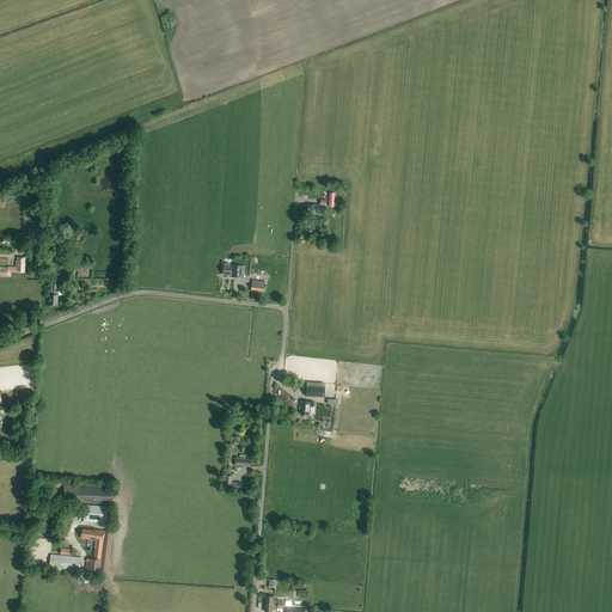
[(324,214),(325,206),(326,206),(326,201),(320,200),(320,206),(307,204),(307,213),(324,214)]
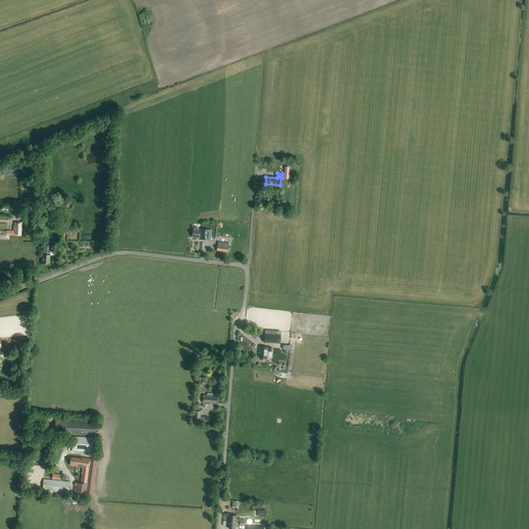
[(25,197),(24,206),(35,207),(36,198),(25,197)]
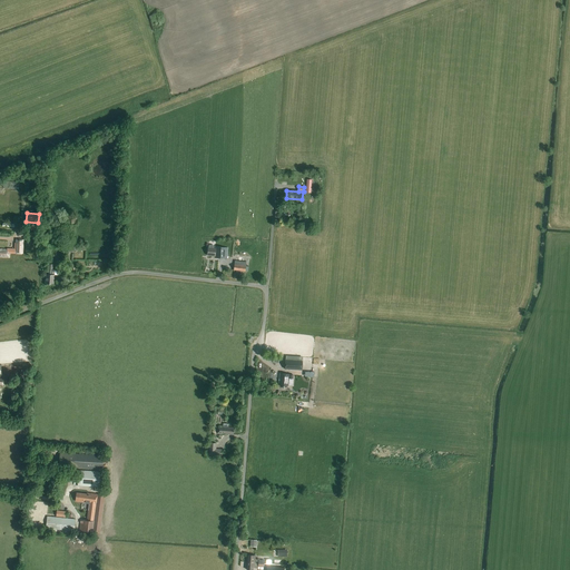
[(28,222),(28,229),(37,231),(38,223),(28,222)]
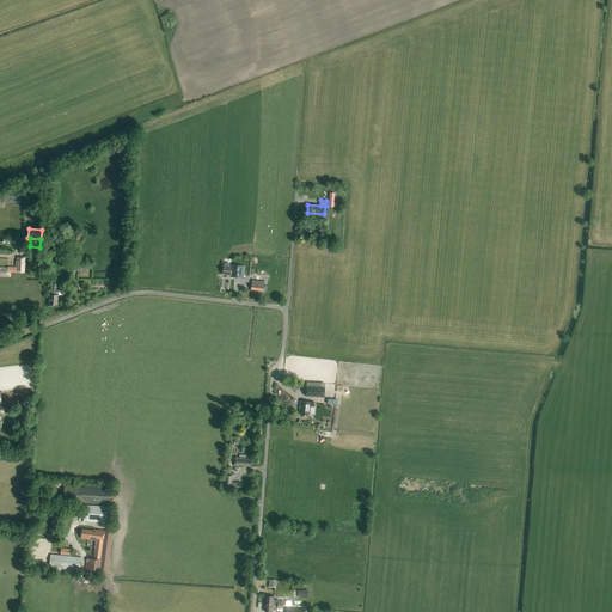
[(25,257),(17,257),(17,261),(16,261),(16,268),(7,267),(7,268),(0,267),(0,276),(11,277),(11,273),(24,273),(25,257)]
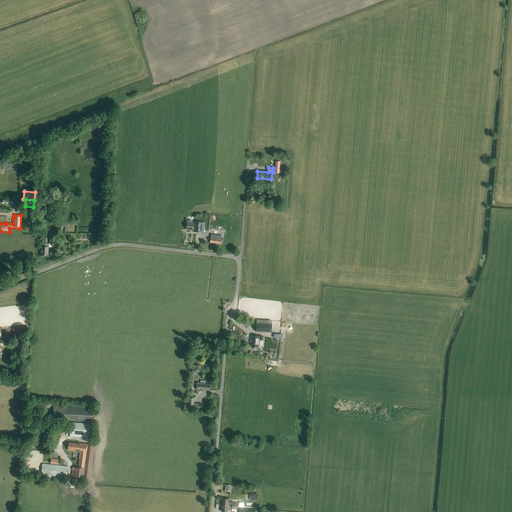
[(61,227),(66,227),(66,225),(77,225),(77,221),(64,220),(64,218),(61,218),(61,227)]
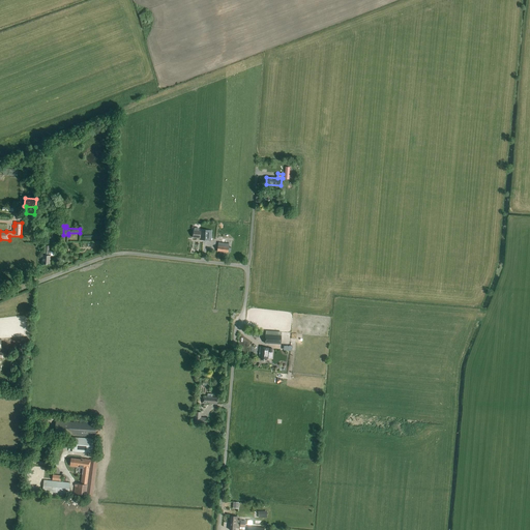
[(194,229),(194,231),(193,238),(200,238),(200,240),(211,240),(211,230),(200,230),(200,231),(199,231),(199,229),(198,228),(195,228),(194,229)]
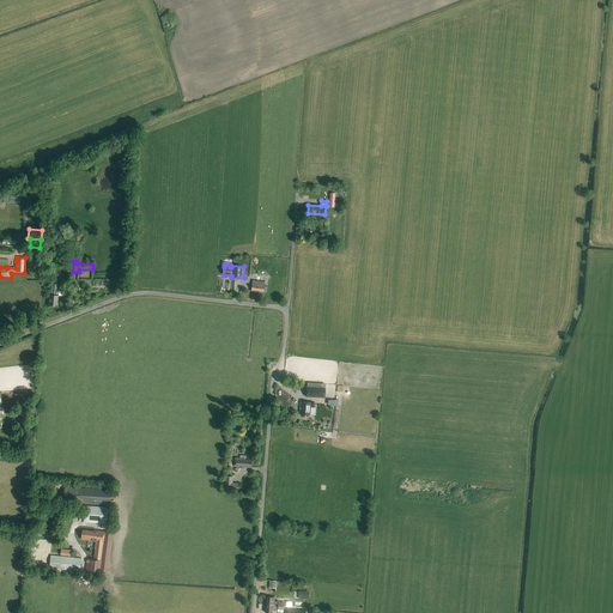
[(265,283),(253,280),(252,290),(263,292),(265,286),(265,283)]
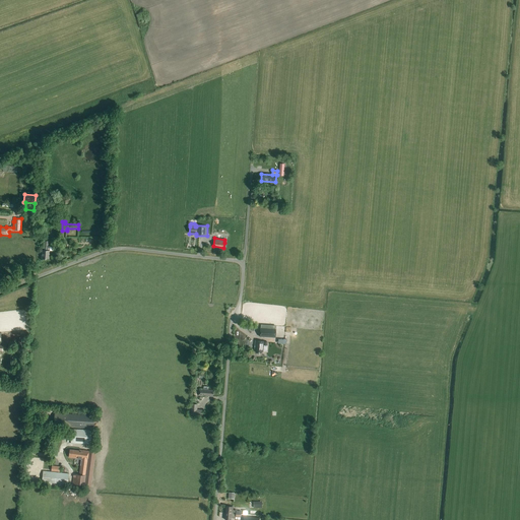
[(50,247),(48,247),(48,242),(45,241),(45,246),(44,246),(44,248),(43,248),(43,250),(42,250),(42,259),(49,260),(50,251),(54,251),(54,248),(50,247)]
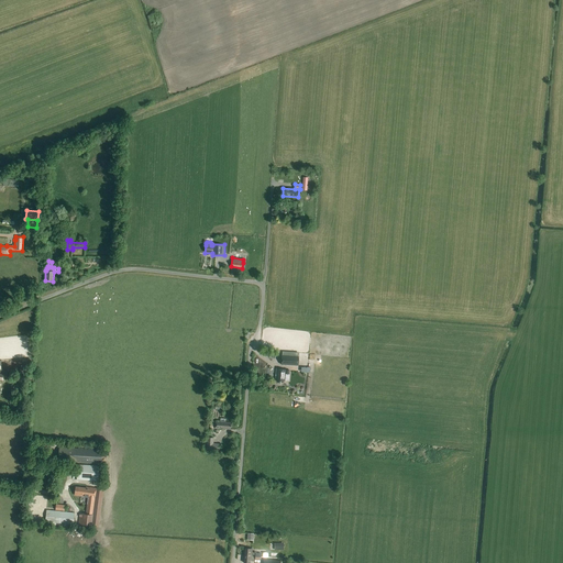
[(298,356),(282,355),(282,364),(298,365),(298,356)]
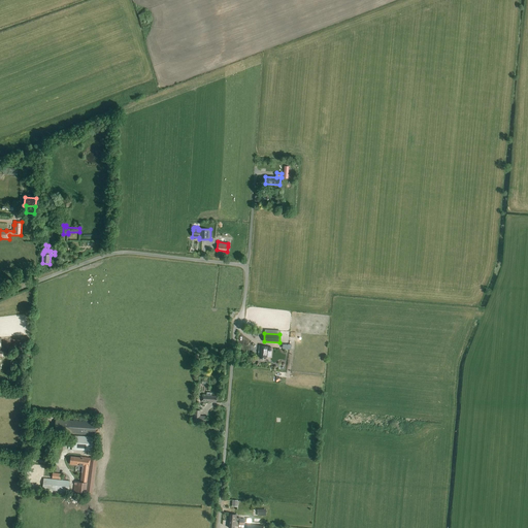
[(271,348),(268,348),(268,347),(259,347),(258,357),(259,357),(259,358),(266,359),(266,357),(267,357),(268,351),(271,351),(271,348)]
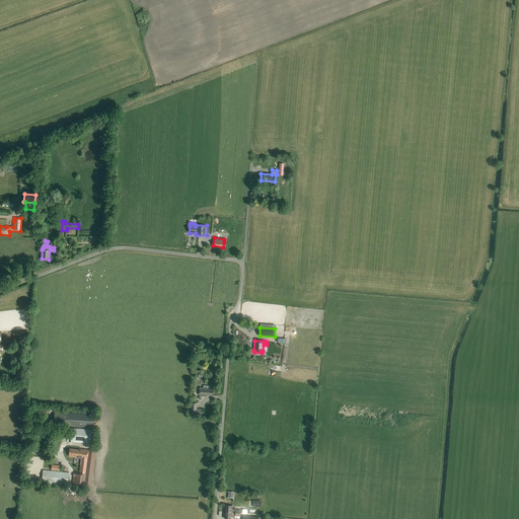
[(203,386),(203,389),(199,388),(199,394),(213,395),(213,389),(208,389),(208,386),(203,386)]
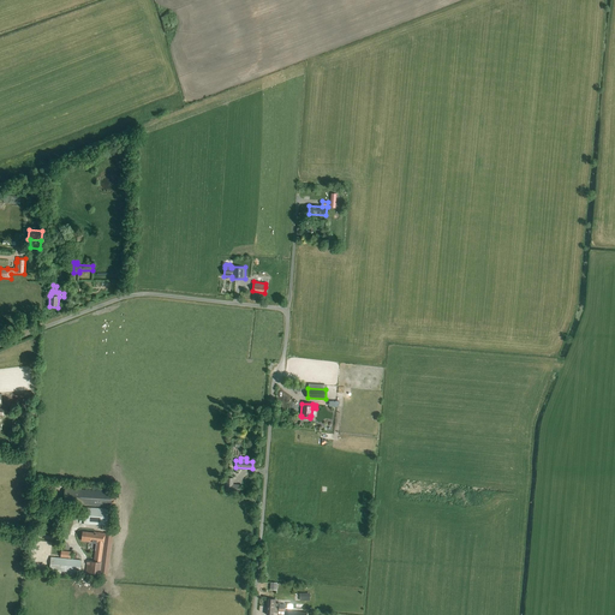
[(225,491),(242,493),(242,485),(233,484),(234,478),(226,478),(225,491)]
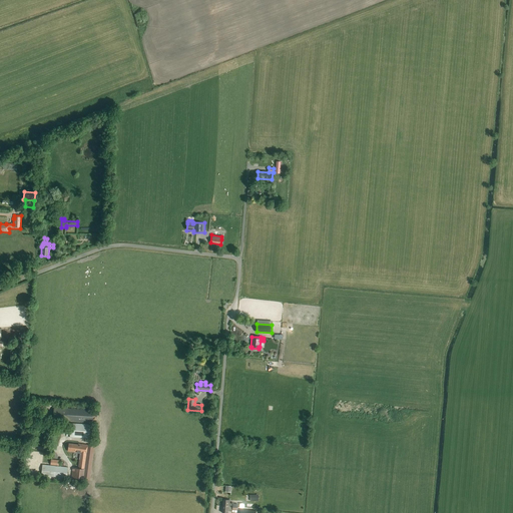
[(53,420),(92,423),(93,410),(54,407),(53,420)]
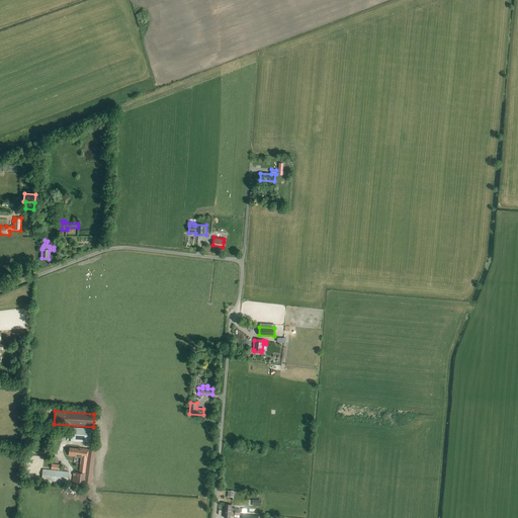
[(71,442),(87,443),(94,444),(95,429),(72,427),(71,442)]
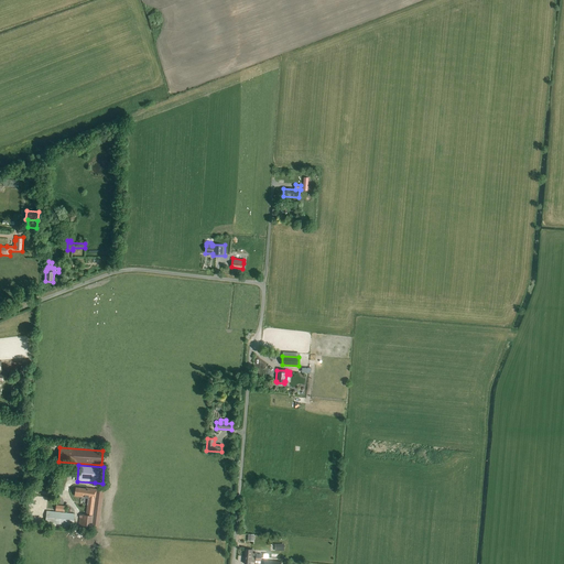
[(86,489),(76,488),(75,496),(88,498),(86,514),(80,514),(78,525),(99,528),(104,490),(86,488),(86,489)]
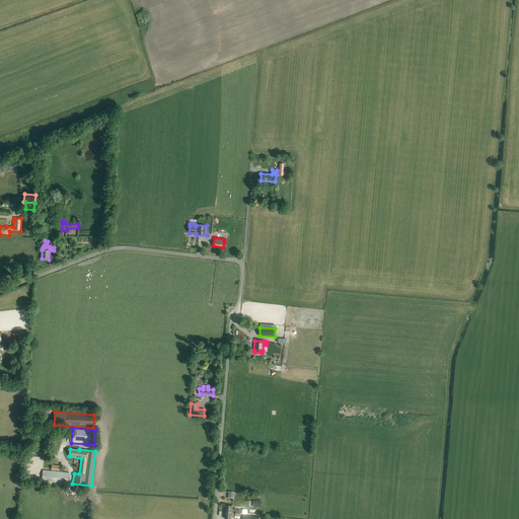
[(68,484),(69,473),(43,470),(42,482),(68,484)]
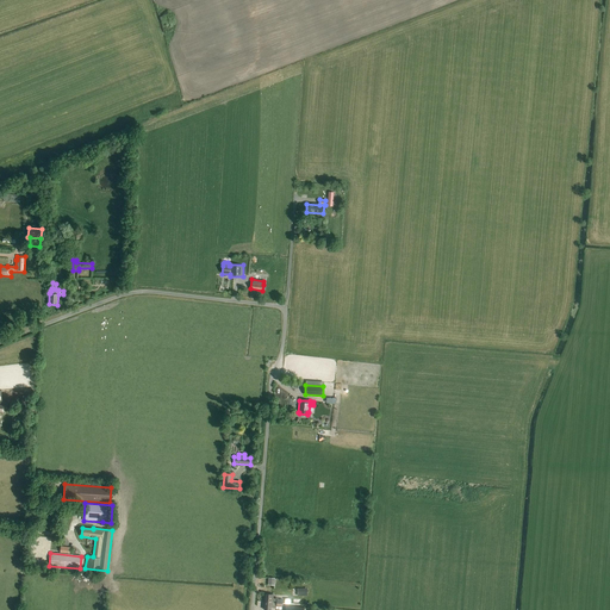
[(266,595),(265,602),(285,604),(286,604),(286,603),(300,604),(300,599),(282,599),(282,601),(277,599),(272,598),(272,595),(266,595)]
